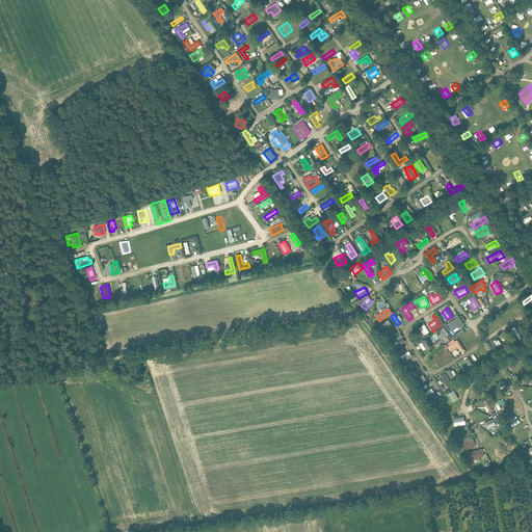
[(458,317),(448,324),(450,327),(451,329),(458,324),(460,327),(463,325),(458,317)]
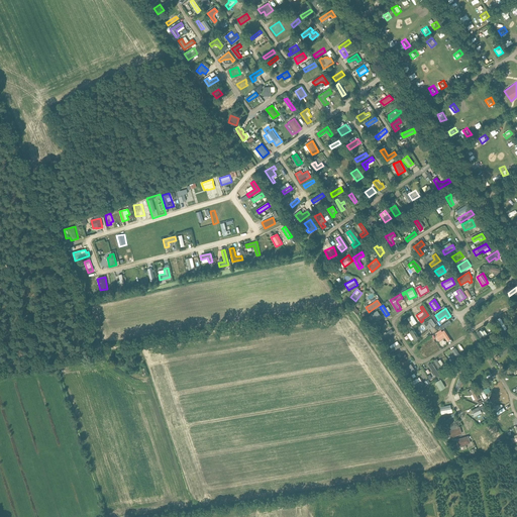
[(377,312),(370,317),(374,322),(381,317),(377,312)]
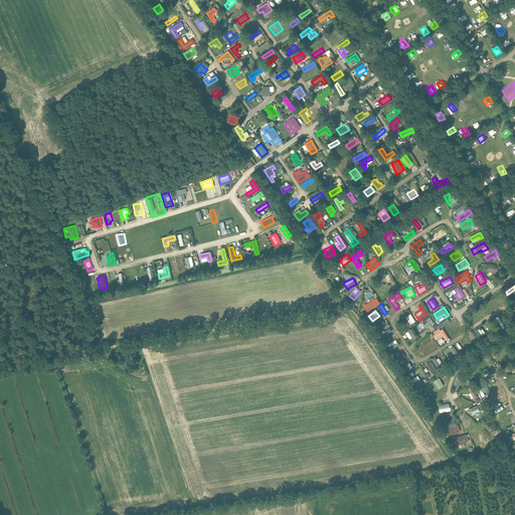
[(410,315),(406,318),(410,325),(415,322),(410,315)]
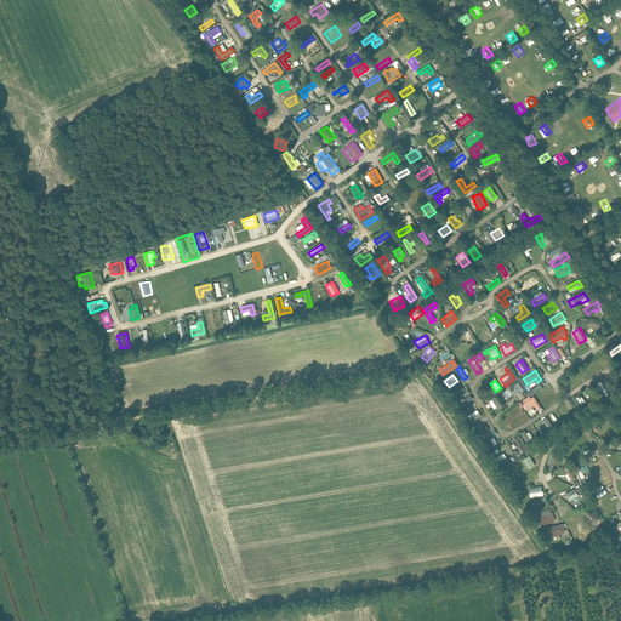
[(604,397),(608,394),(599,382),(597,383),(596,382),(592,385),(602,399),(605,397),(604,397)]
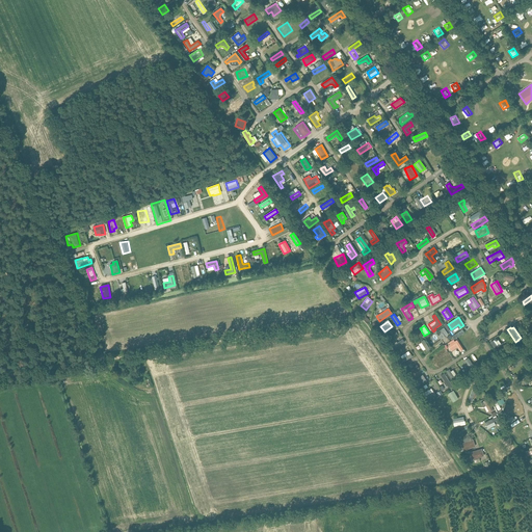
[(474,344),(468,335),(466,337),(463,339),(470,347),(474,344)]
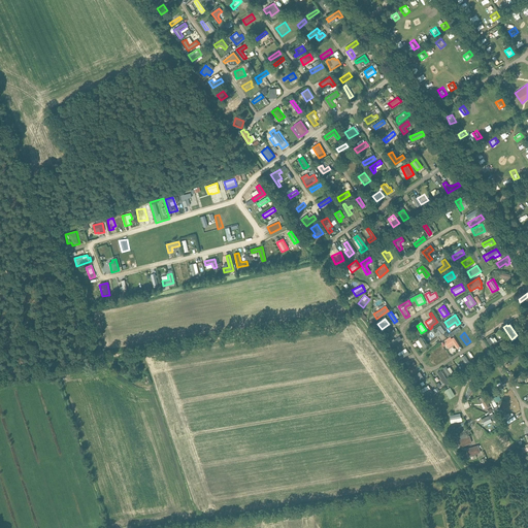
[(401,339),(399,336),(389,344),(391,347),(401,339)]
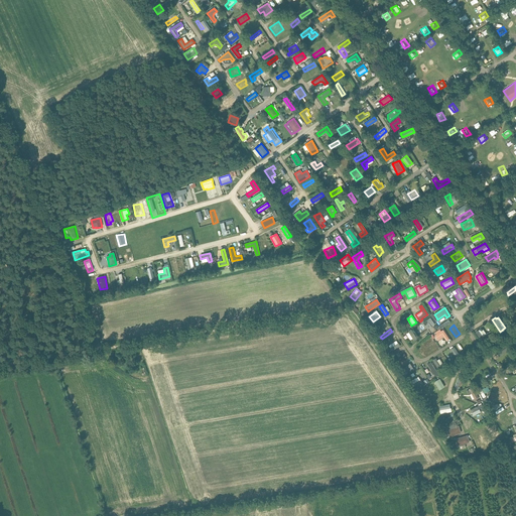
[(414,341),(416,339),(410,330),(408,331),(409,333),(406,334),(410,340),(412,339),(414,341)]
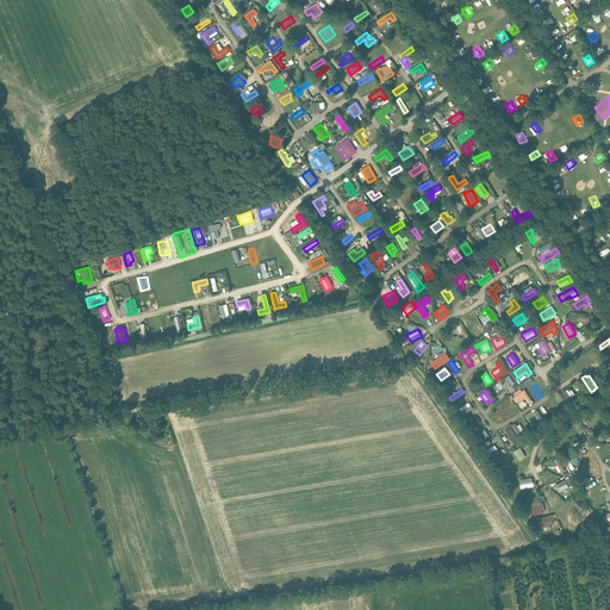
[(524,391),(521,392),(520,390),(515,393),(516,396),(514,397),(516,400),(523,396),(528,403),(531,400),(524,391)]
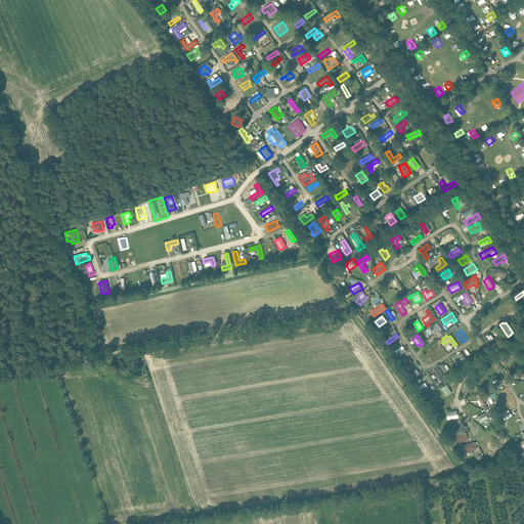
[(486,336),(483,338),(489,347),(499,340),(497,337),(493,339),(490,342),(488,339),(486,336)]
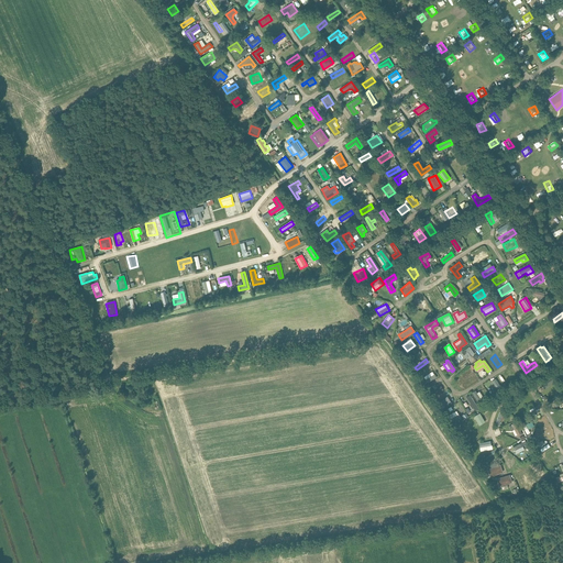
[(472,376),(468,371),(460,376),(462,378),(464,381),(472,376)]
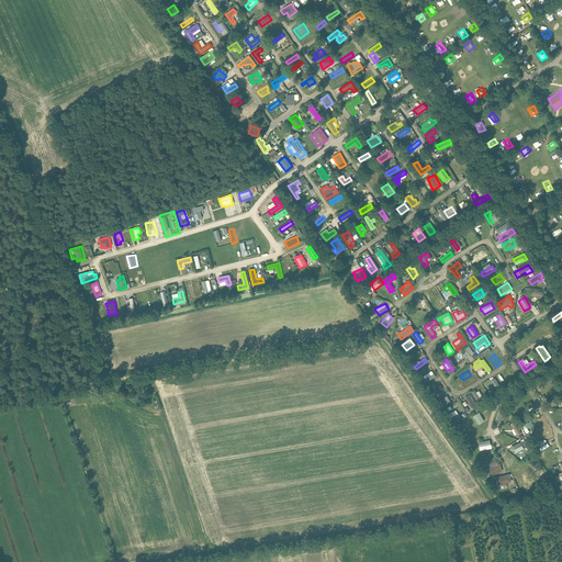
[(436,377),(434,373),(434,374),(431,371),(424,377),(425,379),(427,383),(436,377)]
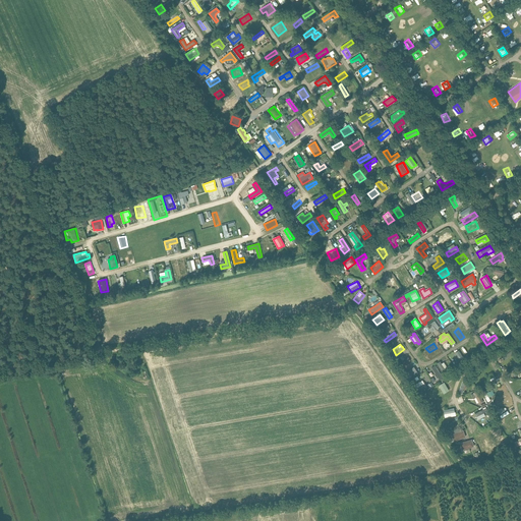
[(508,346),(496,355),(498,358),(501,356),(502,358),(506,356),(512,352),(512,351),(508,346)]
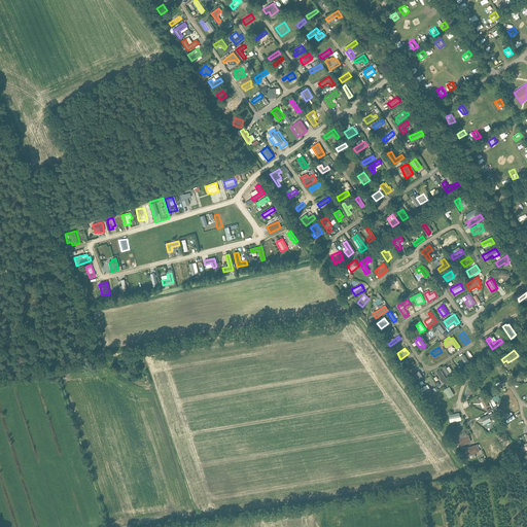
[(456,357),(464,370),(470,365),(463,353),(456,357)]
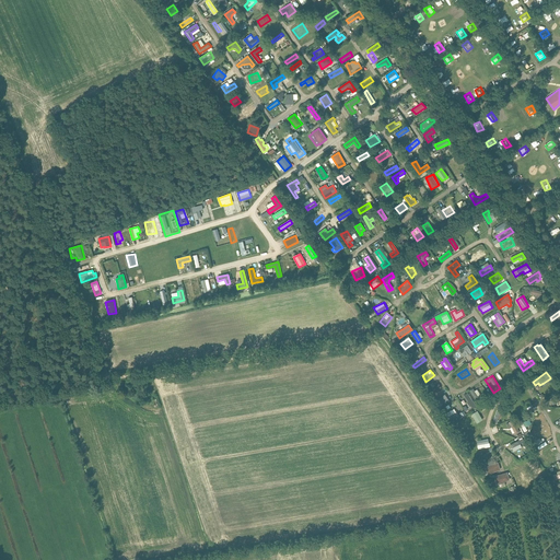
[(430,395),(441,388),(439,384),(435,386),(433,383),(426,387),(430,395)]
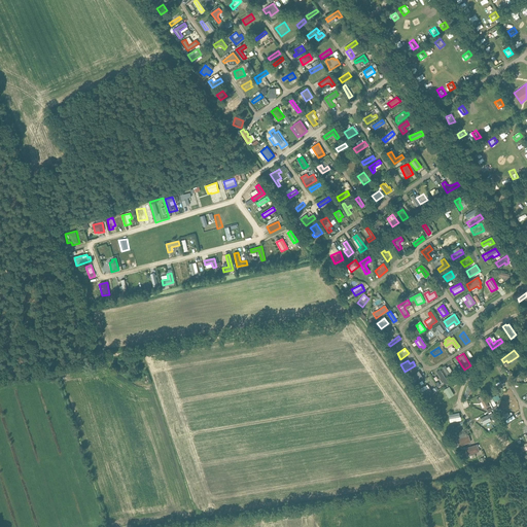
[(451,377),(445,366),(442,367),(449,378),(451,377)]
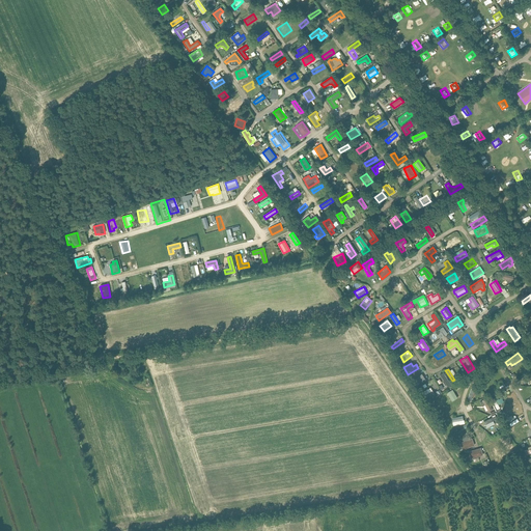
[(451,385),(443,373),(441,375),(448,387),(451,385)]
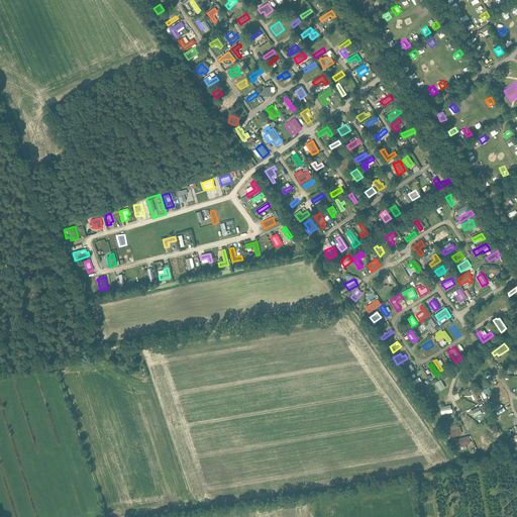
[(516,364),(508,370),(508,371),(510,374),(516,370),(516,364)]
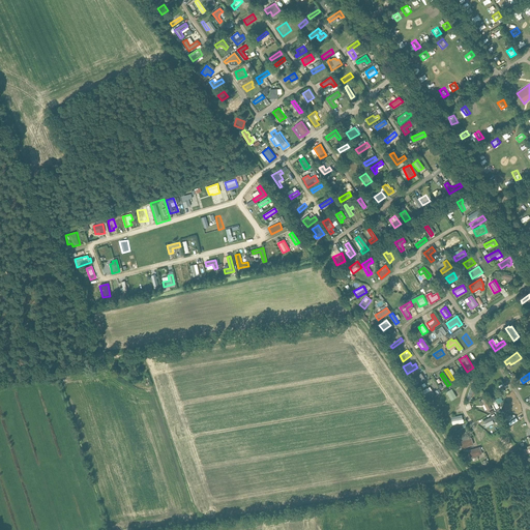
[(422,377),(413,383),(415,386),(425,380),(422,377)]
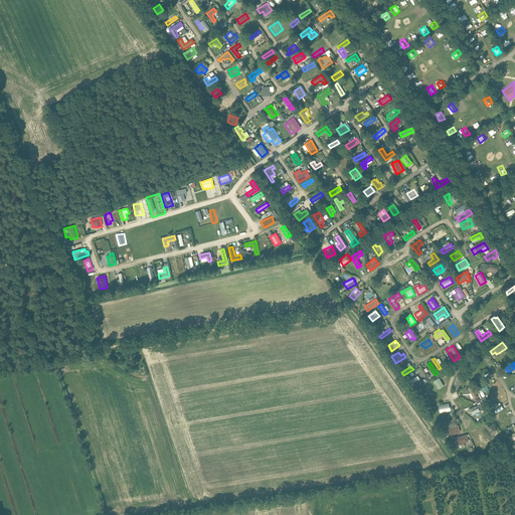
[(474,373),(468,376),(473,384),(479,381),(474,373)]
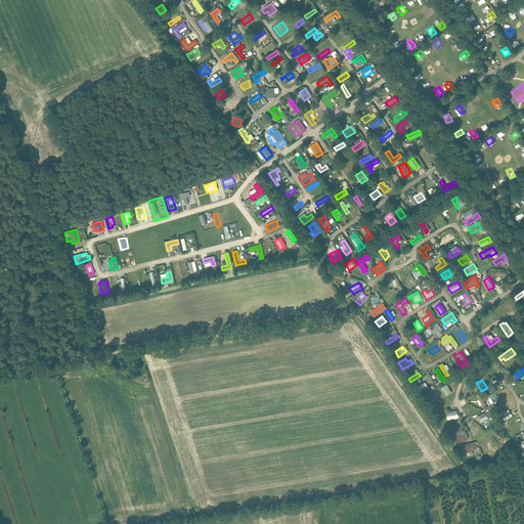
[(419,387),(421,389),(417,392),(419,395),(429,389),(427,386),(426,386),(425,383),(419,387)]
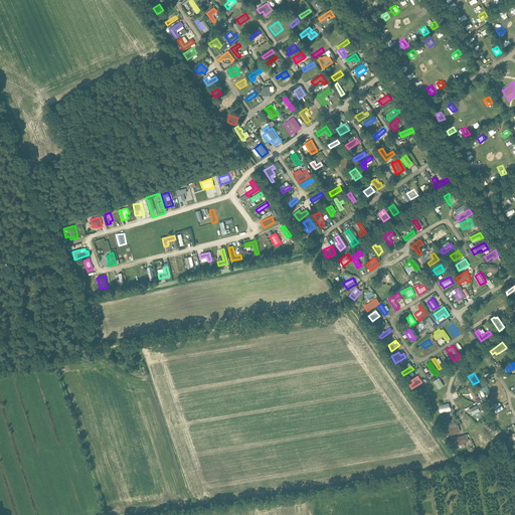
[(440,377),(434,381),(440,389),(445,385),(440,377)]
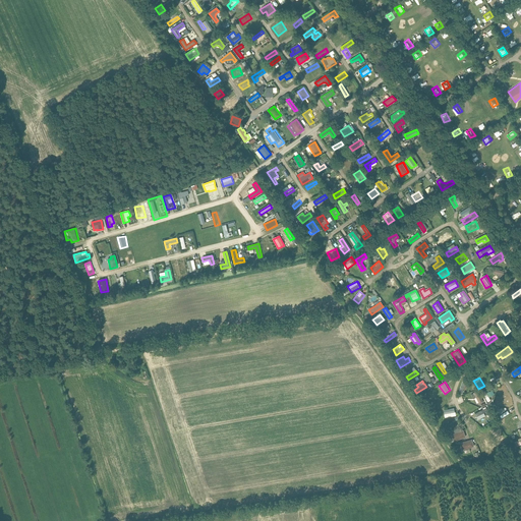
[(487,390),(482,393),(487,402),(490,401),(488,397),(490,396),(487,390)]
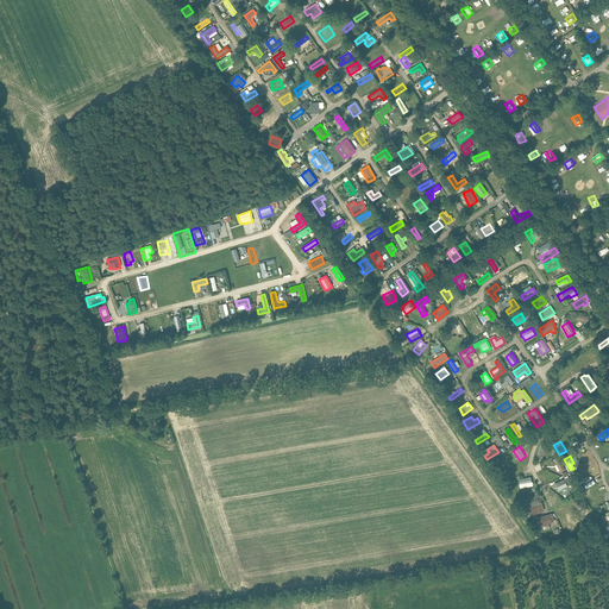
[(565,470),(558,457),(554,459),(560,472),(565,470)]
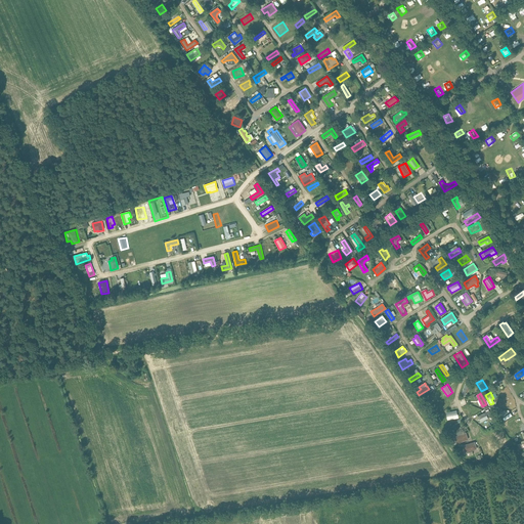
[(457,410),(446,412),(447,420),(459,419),(457,410)]
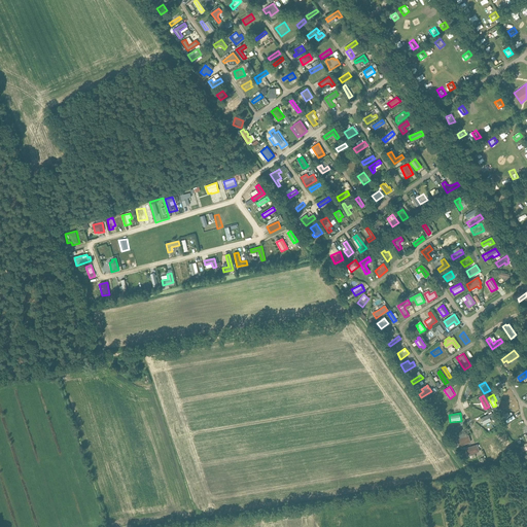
[(491,413),(481,418),(482,421),(484,424),(491,421),(490,418),(493,416),(491,413)]
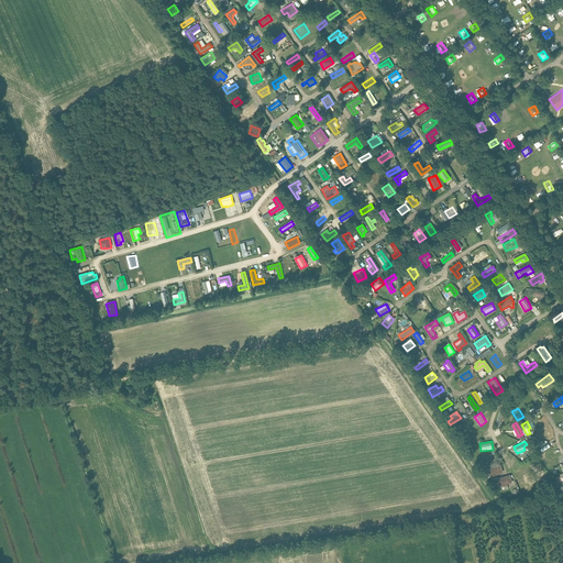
[(550,468),(560,462),(556,455),(550,460),(548,457),(544,461),(550,468)]
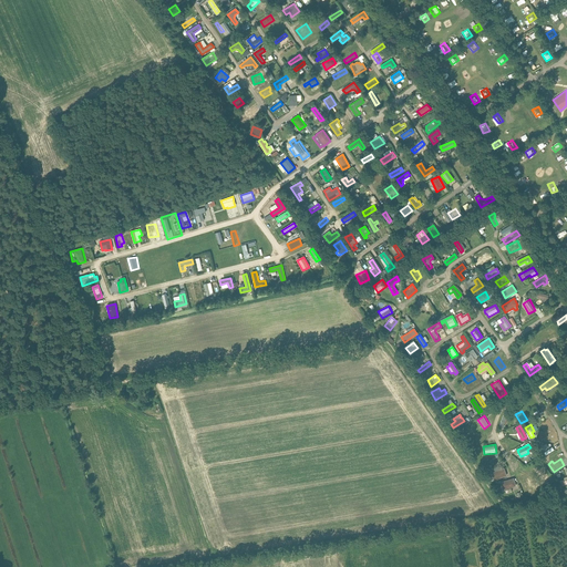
[(494,481),(506,476),(504,468),(492,473),(492,475),(490,476),(491,481),(494,480),(494,481)]
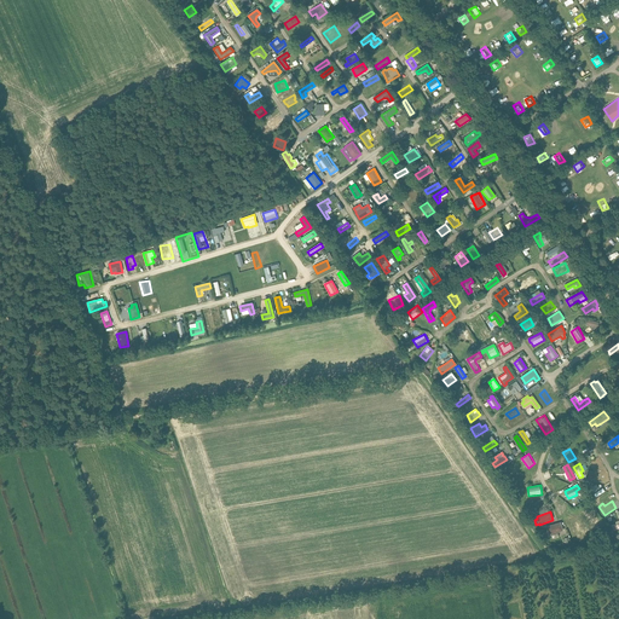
[(576,524),(578,530),(577,530),(580,539),(589,534),(583,520),(576,524)]
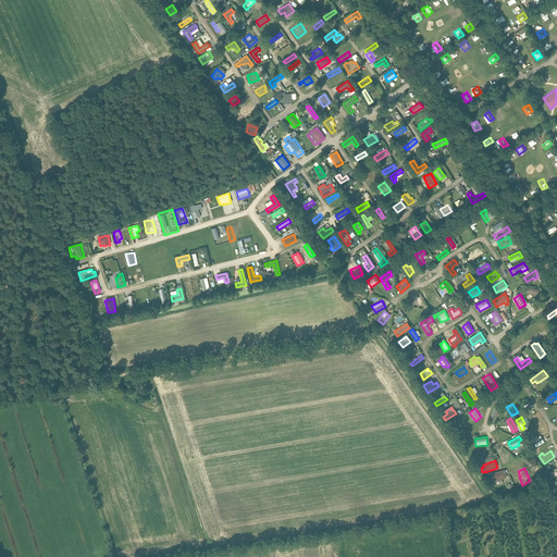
[(505,470),(492,474),(494,481),(507,478),(505,470)]
